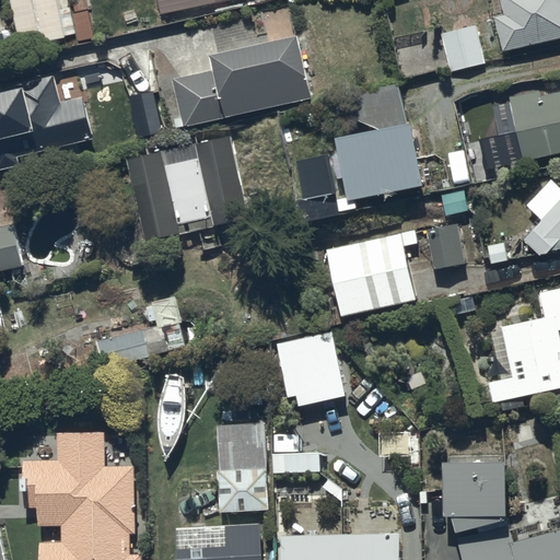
[(57,0),(10,0),(20,48),(74,36),(76,43),(95,38),(90,11),(69,14),(68,9),(60,11),(57,0)]
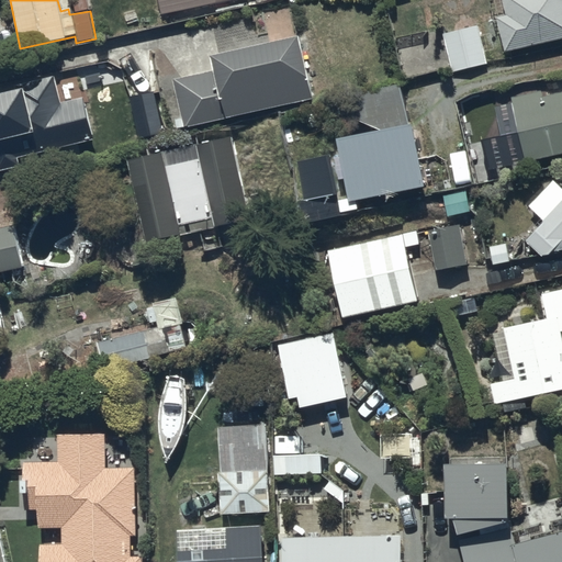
[(155,0),(159,15),(229,0),(155,0)]
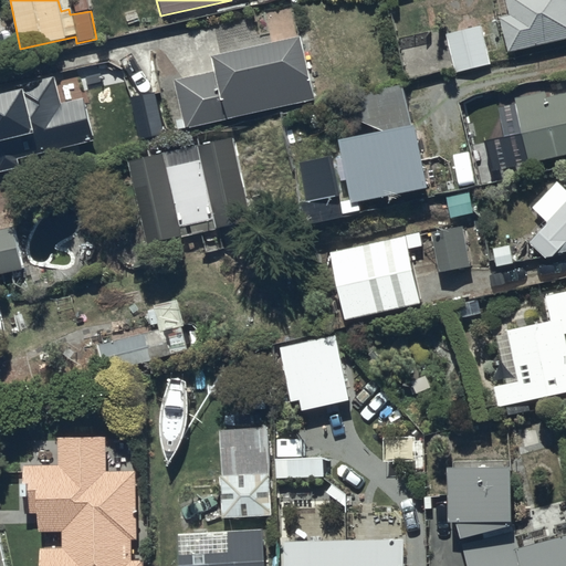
[(565,0),(505,0),(510,17),(500,19),(506,50),(565,37),(565,0)]
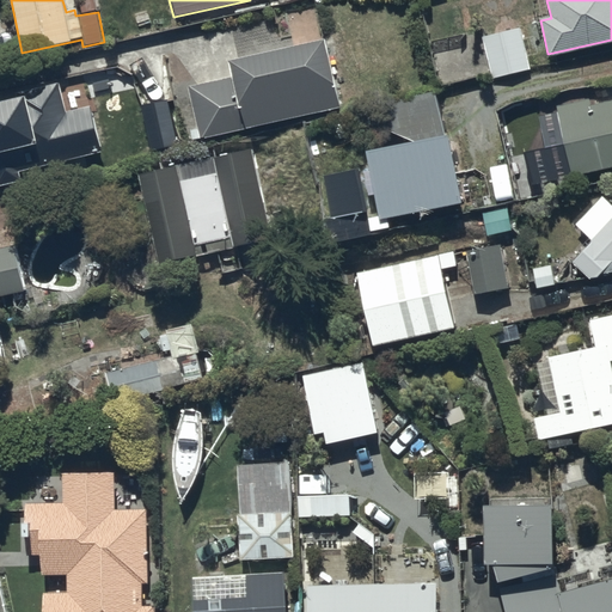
[(164,42),(184,141),(338,108),(324,41),(274,51),(268,20),(164,42)]
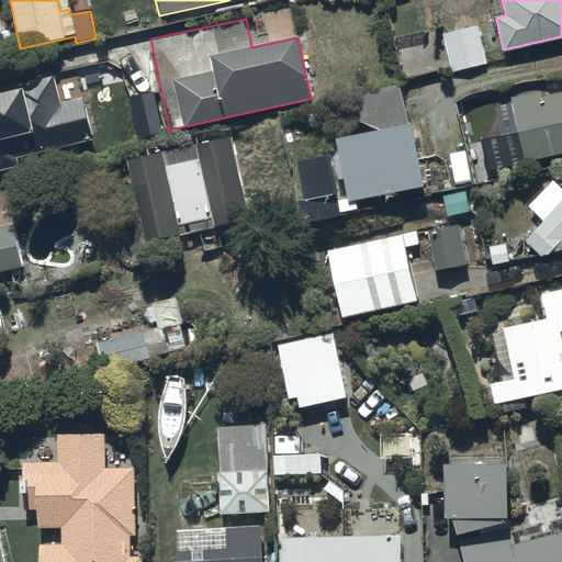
[(480,23),(442,32),(452,74),(490,65),(480,23)]
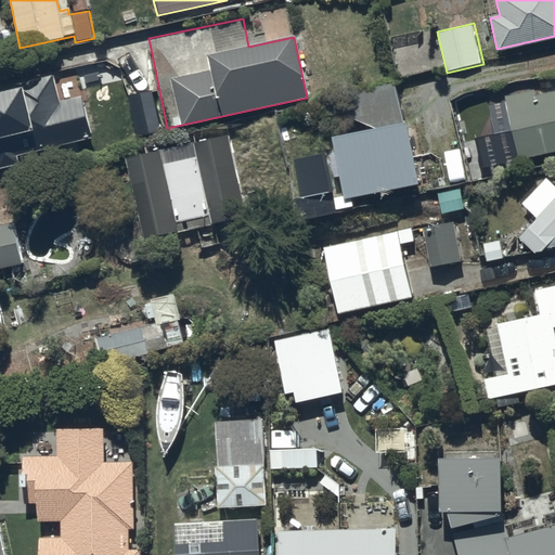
[(0,168),(18,165),(16,155),(93,140),(85,97),(61,101),(55,75),(0,85),(0,168)]
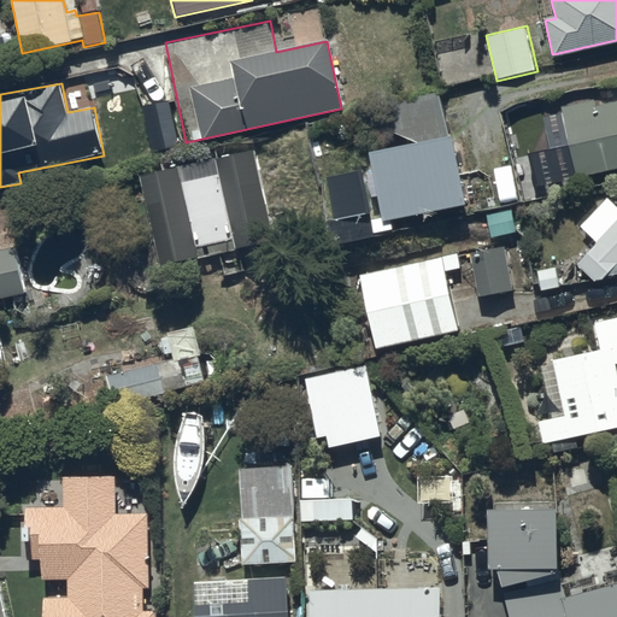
[(418,142),(369,152),(386,221),(463,203),(438,94),(383,107),(388,129),(418,142)]
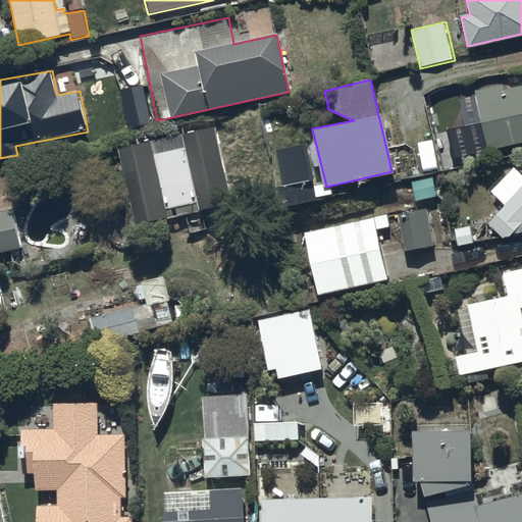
[(142,84),(120,88),(127,131),(150,126),(142,84)]
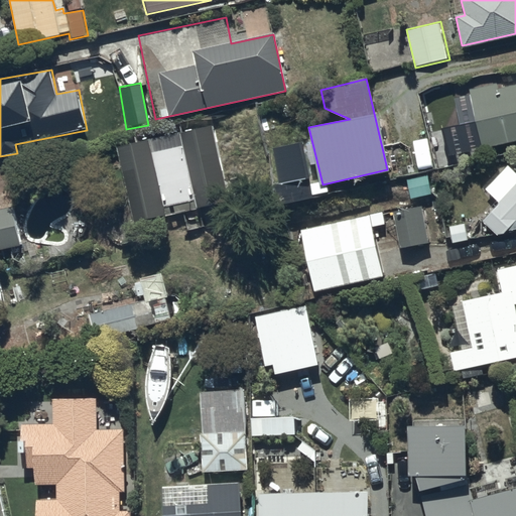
[(497,84),(470,91),(485,148),(515,140),(515,85),(499,90),(497,84)]
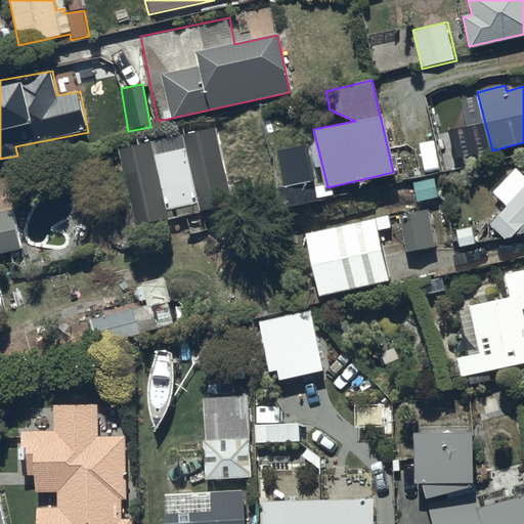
[(231,205),(216,129),(117,149),(134,226),(226,206),(231,205)]
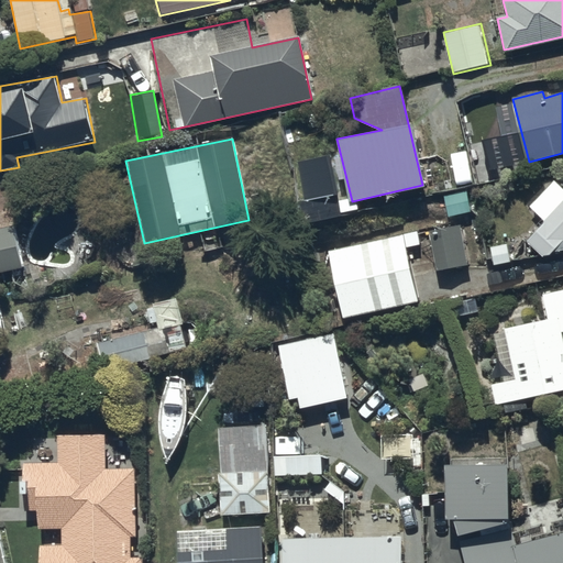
[(473,217),(467,194),(437,200),(442,223),(473,217)]
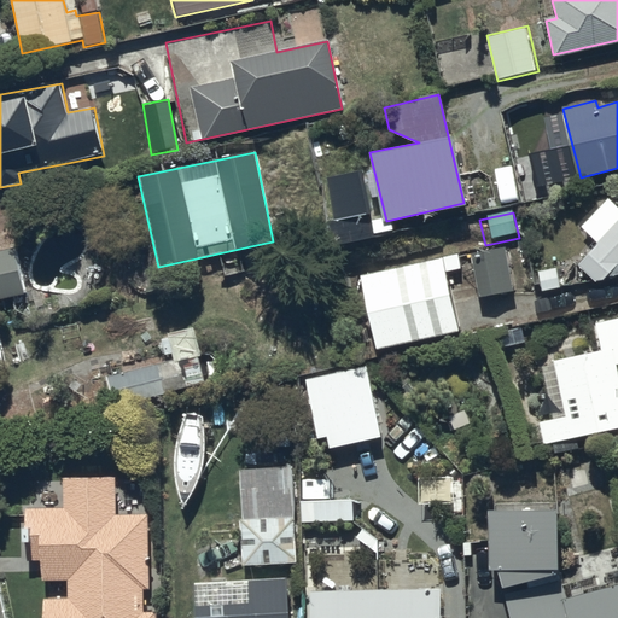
[(617,222),(575,266),(593,281),(617,277),(617,222)]
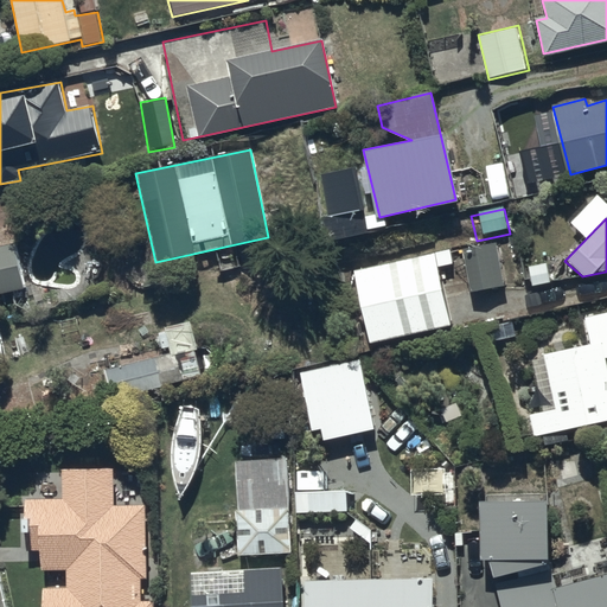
[(0,247),(0,295),(26,291),(16,244),(0,247)]
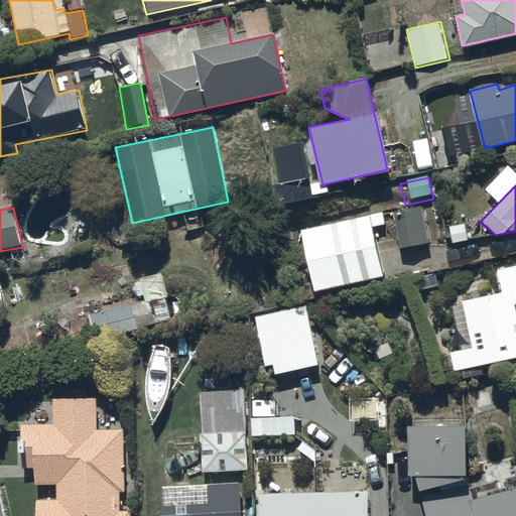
[(433,248),(425,211),(396,217),(404,254),(433,248)]
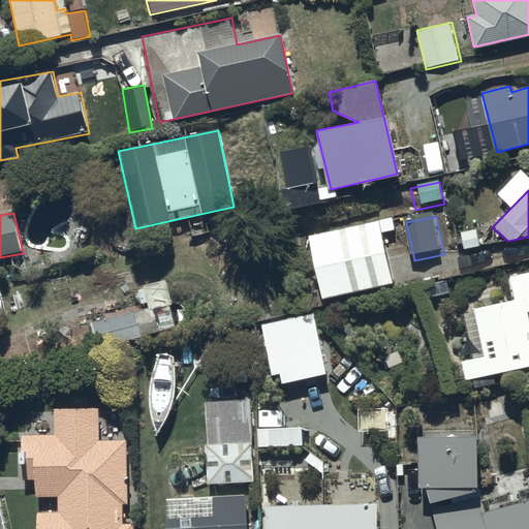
[(382,224),(311,240),(325,307),(397,290),(382,224)]
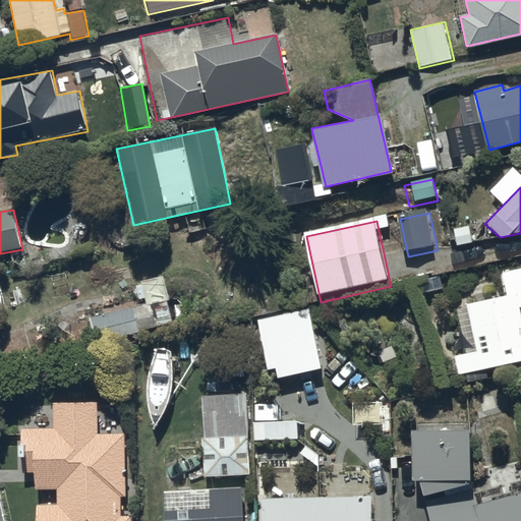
[(475,246),(471,229),(456,233),(461,250),(475,246)]
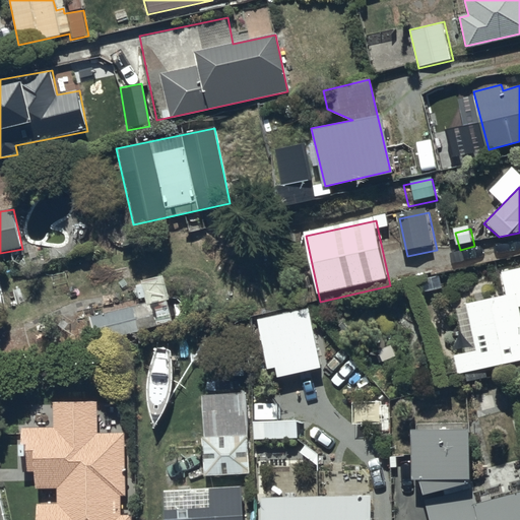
[(507,295),(463,305),(474,349),(453,354),(457,374),(519,360),(519,312),(519,308),(519,267),(501,272),(507,295)]
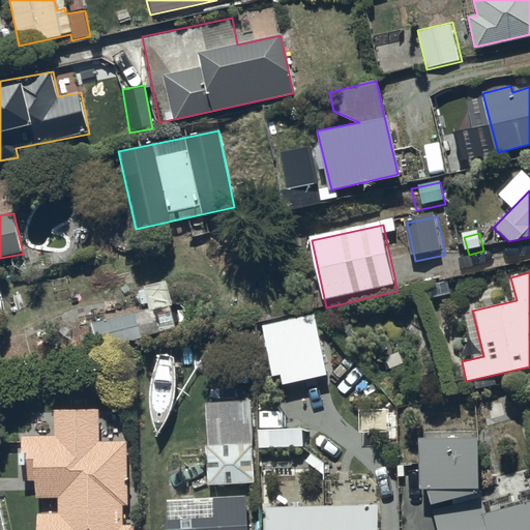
[(154,305),(89,323),(97,351),(176,329),(171,314),(158,317),(154,305)]
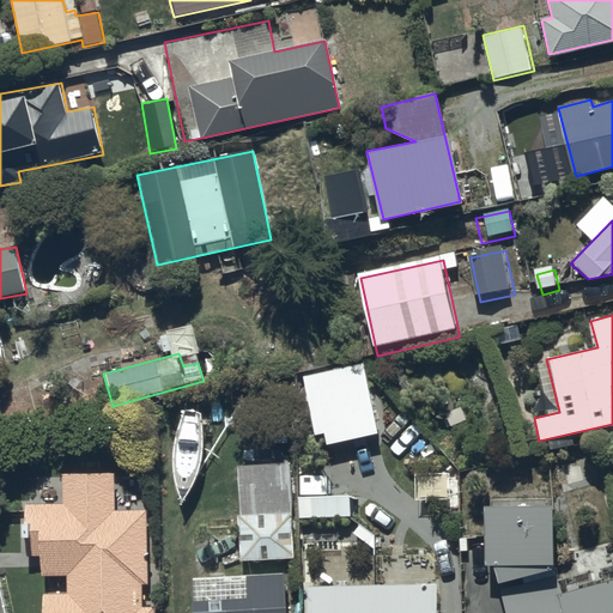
[(366,368),(305,382),(322,455),(383,441),(366,368)]
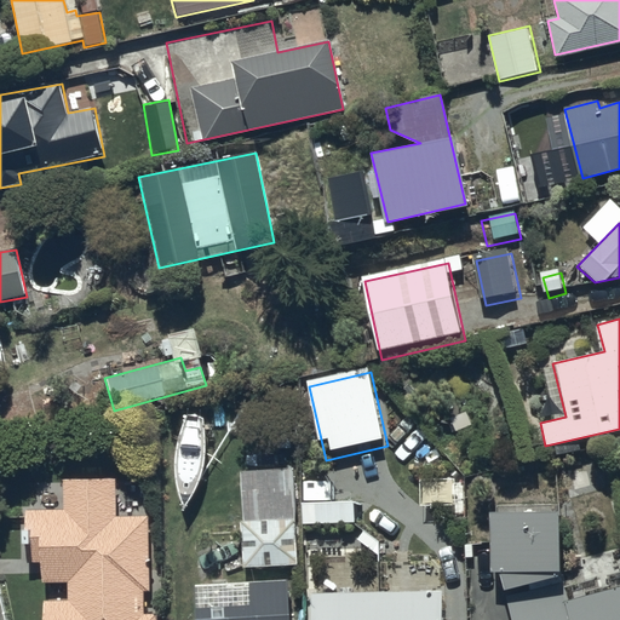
[(292,471),(248,475),(252,517),(296,514),(292,471)]
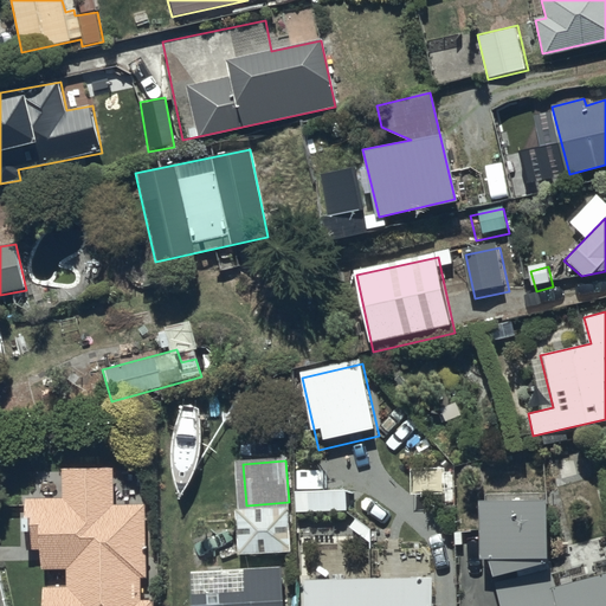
[(111,469),(63,470),(63,498),(24,500),(25,549),(40,549),(40,568),(68,568),(68,585),(42,586),(42,605),(152,605),(152,598),(141,598),(141,575),(148,575),(146,502),(111,503),(111,469)]
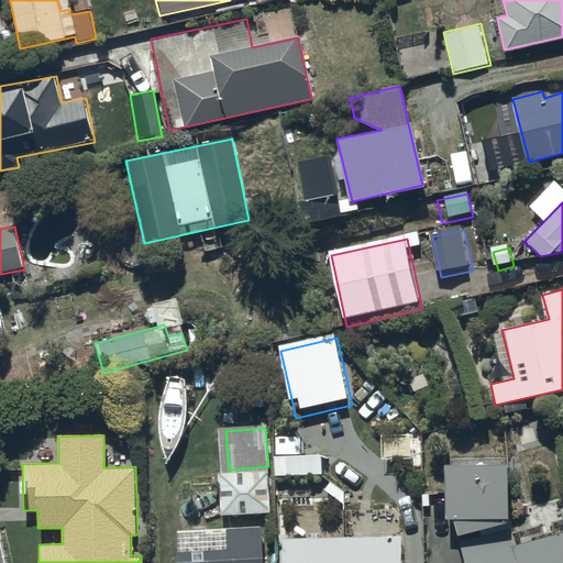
[(507,463),(445,465),(446,518),(455,520),(461,534),(509,525),(507,463)]
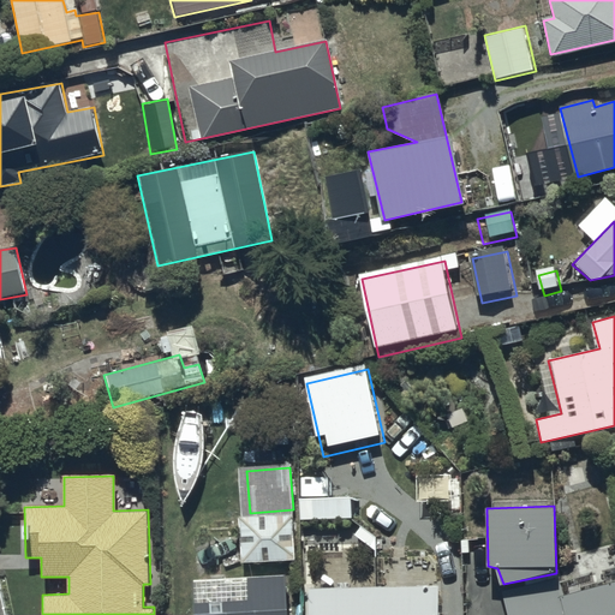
[(292,514),(239,517),(242,565),(293,562),(292,514)]
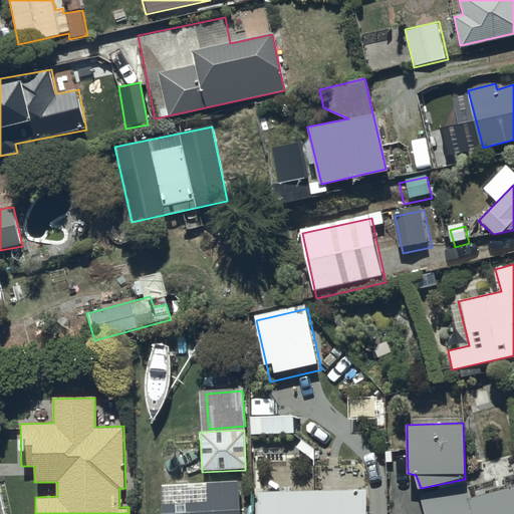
[(513,513),(513,476),(432,497),(436,513),(513,513)]
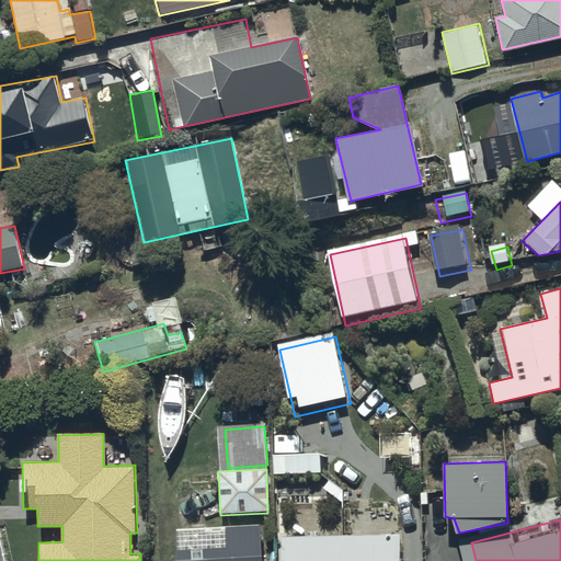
[(175,529),(178,560),(262,560),(260,525),(175,529)]
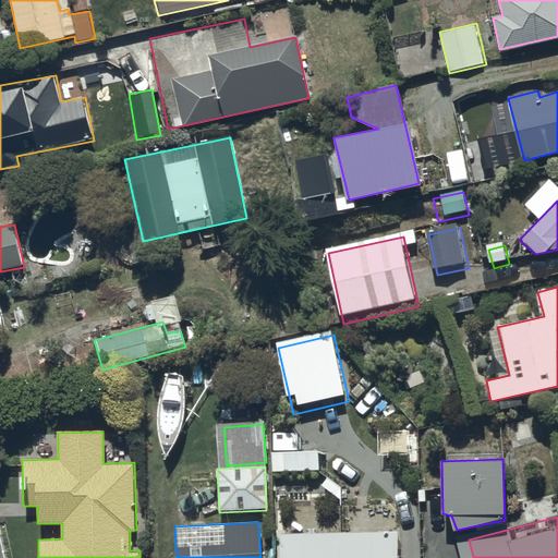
[(397,557),(397,533),(288,534),(278,534),(278,557),(397,557)]
